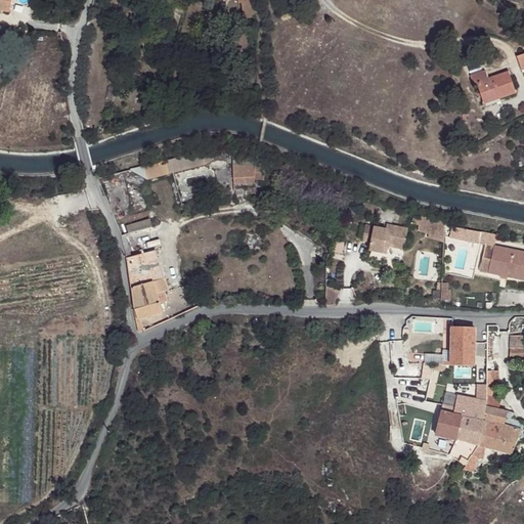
[(0,0),(0,8),(9,9),(10,0),(0,0)]
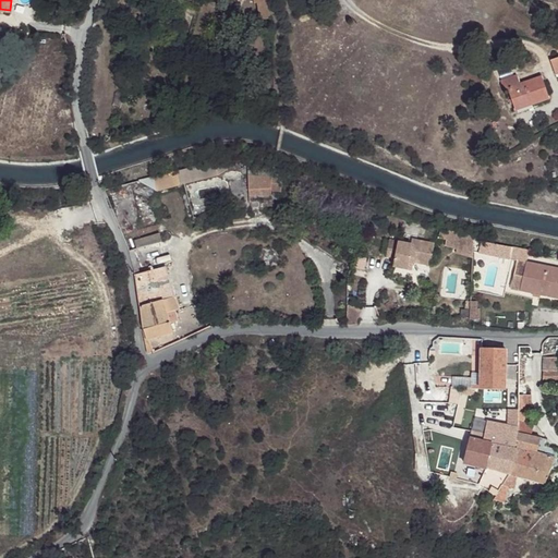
[(266,0),(264,0),(256,1),(259,20),(270,19),(266,0)]
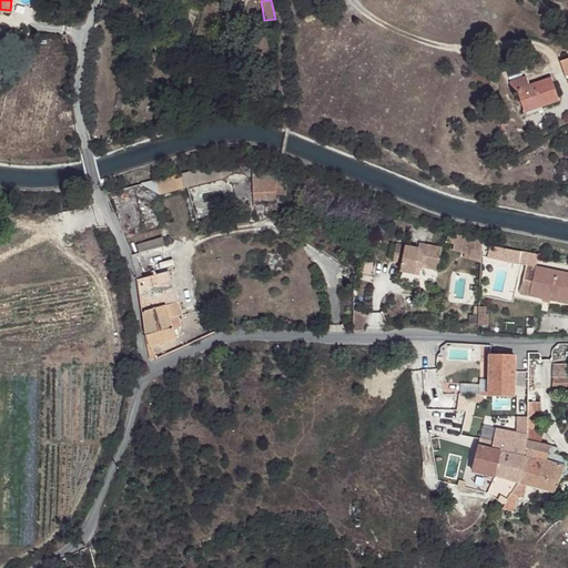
[(539,101),(541,108),(559,101),(551,78),(529,87),(526,78),(509,84),(513,92),(516,91),(523,108),(539,101)]
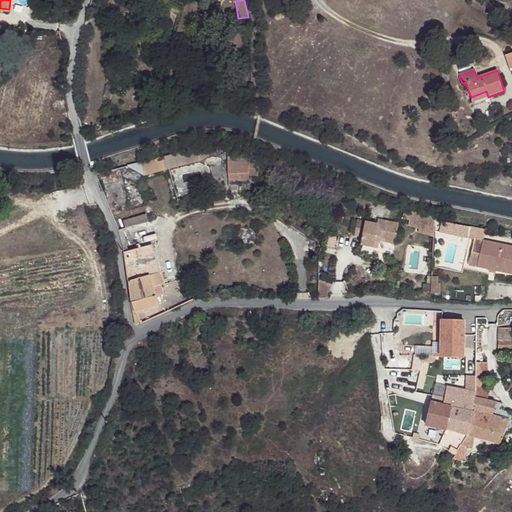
[(473,102),(488,97),(486,91),(471,97),(473,102)]
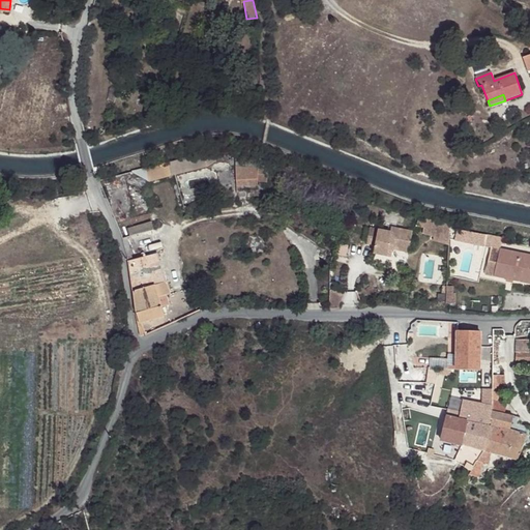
[(267,181),(270,169),(236,155),(236,179),(258,179),(258,182),(267,181)]
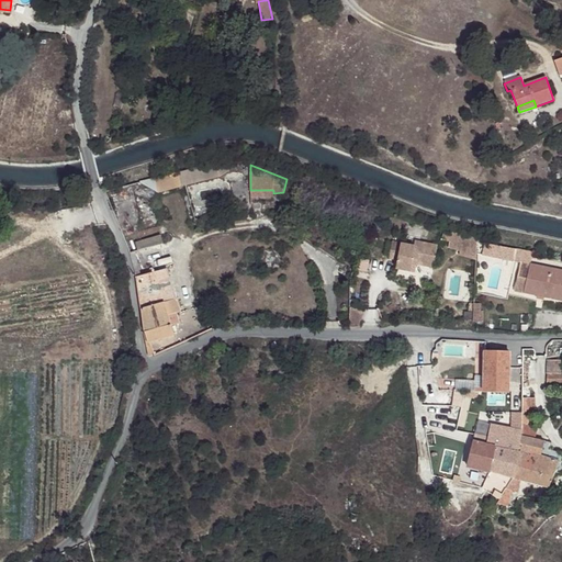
[(296,190),(299,184),(287,179),(285,187),(296,190)]
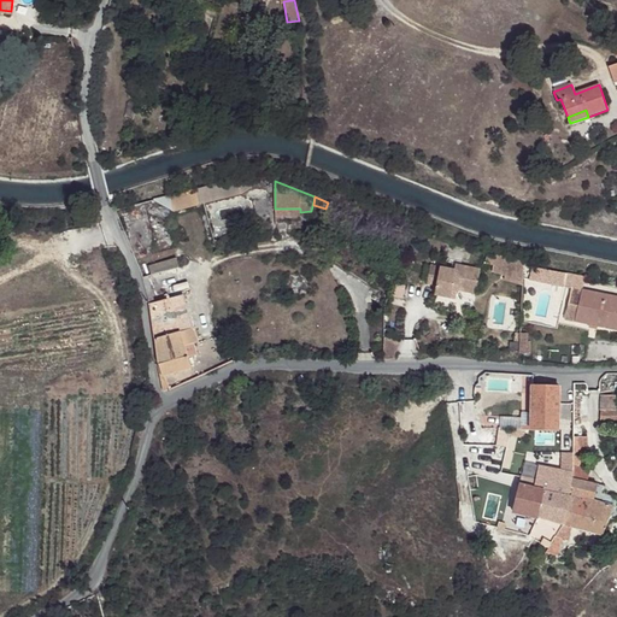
[(505,275),(509,258),(494,257),(493,264),(492,271),(505,275)]
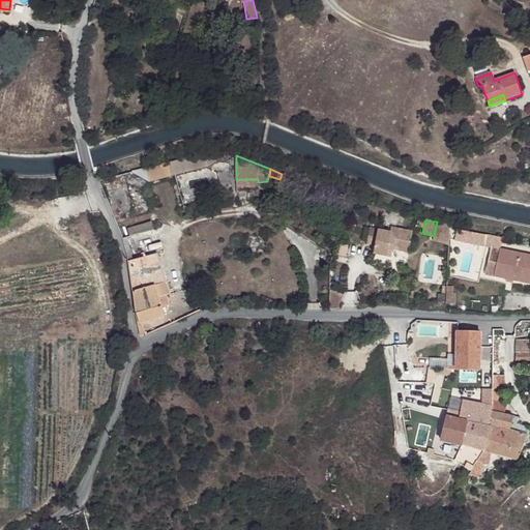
[(449,233),(449,223),(437,222),(434,236),(433,239),(448,242),(449,233)]
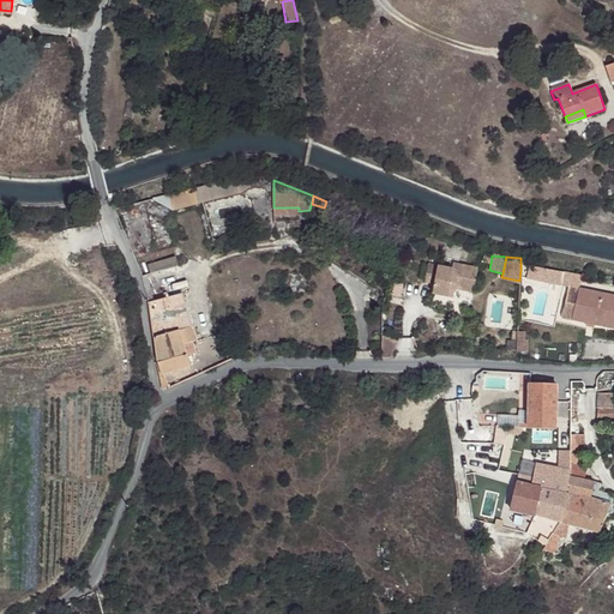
[(151,275),(179,266),(175,258),(149,265),(151,275)]
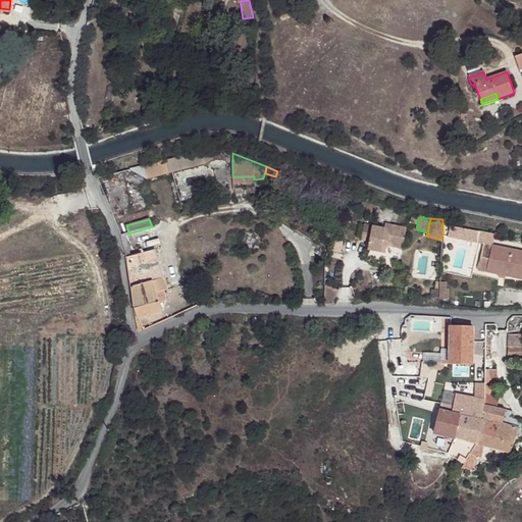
[(388,228),(383,227),(364,223),(361,239),(369,241),(367,249),(385,252),(386,245),(402,248),(406,227),(389,224),(388,228)]
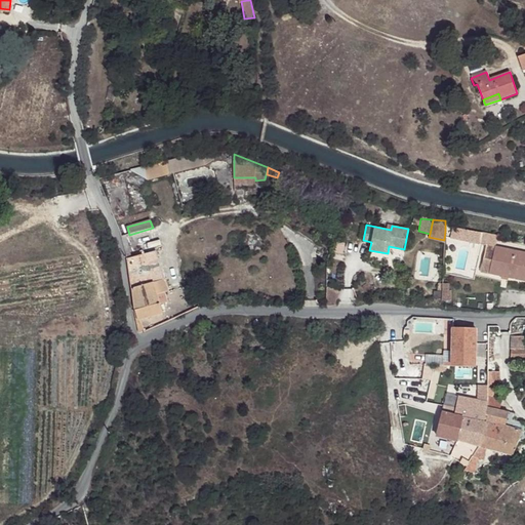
[(125,235),(121,236),(124,246),(127,258),(132,257),(125,235)]
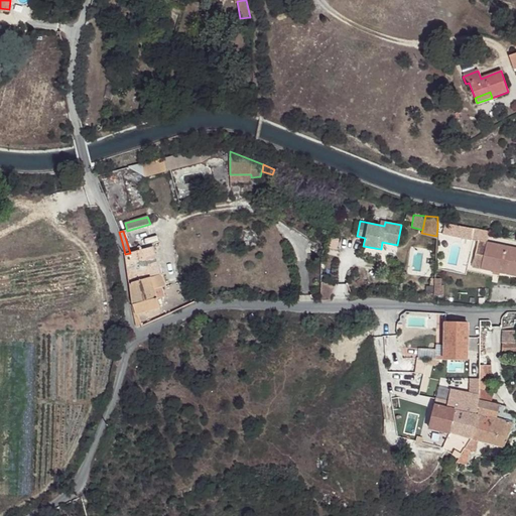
[(471,268),(480,270),(485,243),(476,242),(471,268)]
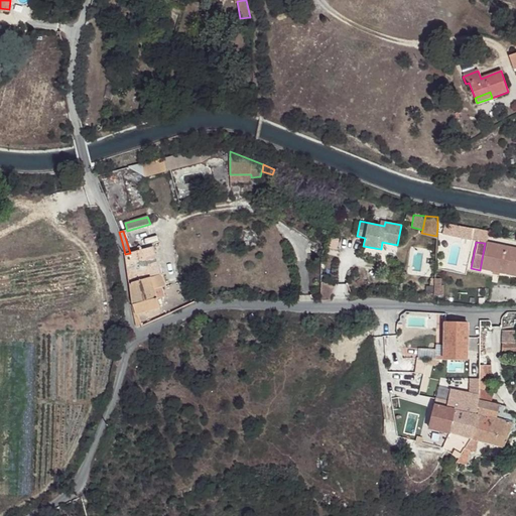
[(480,270),(515,276),(515,249),(485,243),(480,270)]
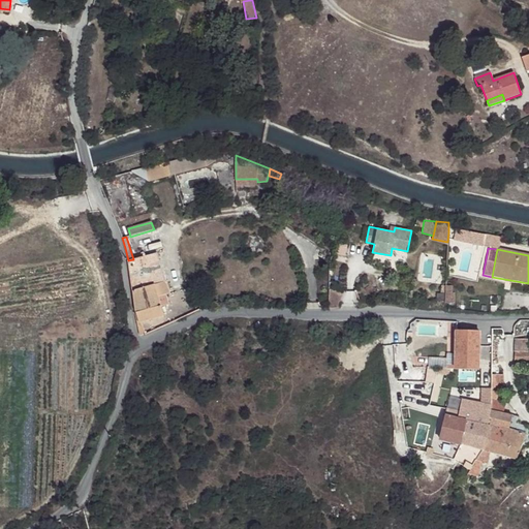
[(135,313),(137,323),(141,322),(163,315),(160,306),(158,297),(164,294),(168,292),(157,252),(133,259),(128,260),(135,313)]
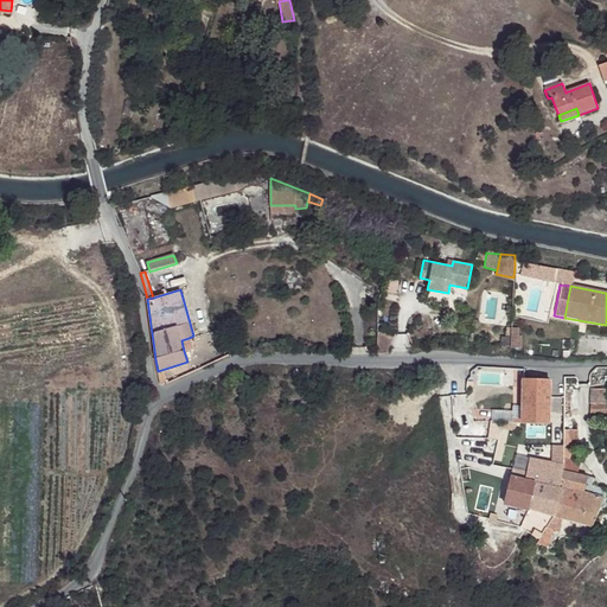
[(192,349),(189,338),(181,340),(184,351),(192,349)]
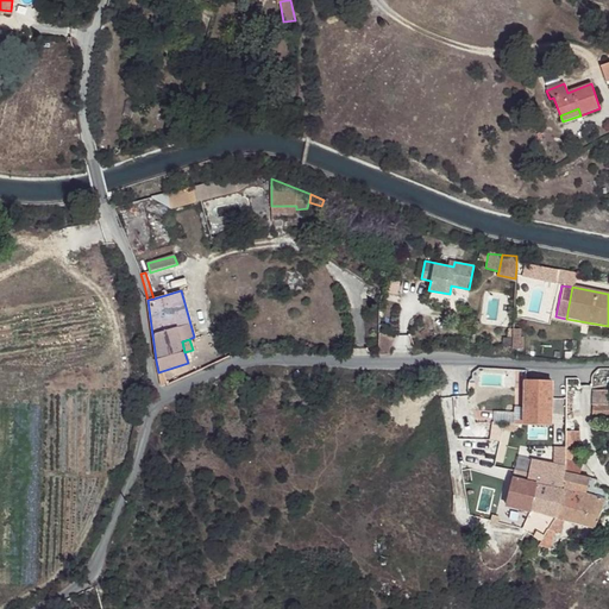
[(526,380),(525,425),(551,425),(551,381),(526,380)]
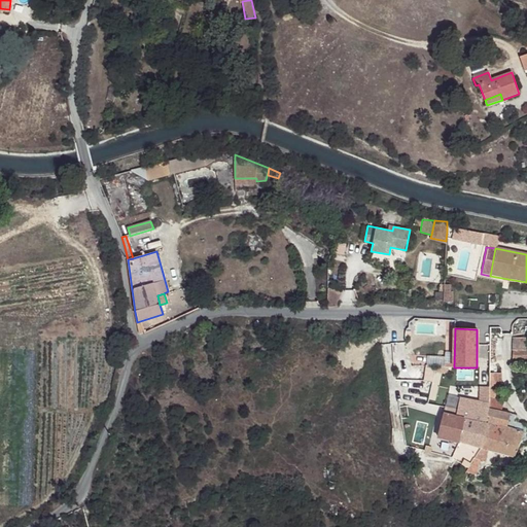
[(526,339),(514,339),(514,362),(526,361),(526,350),(526,339)]
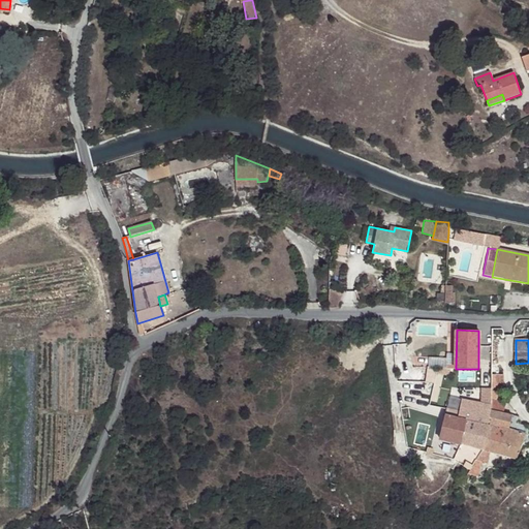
[(491,389),(491,400),(499,401),(499,373),(492,373),(491,389)]
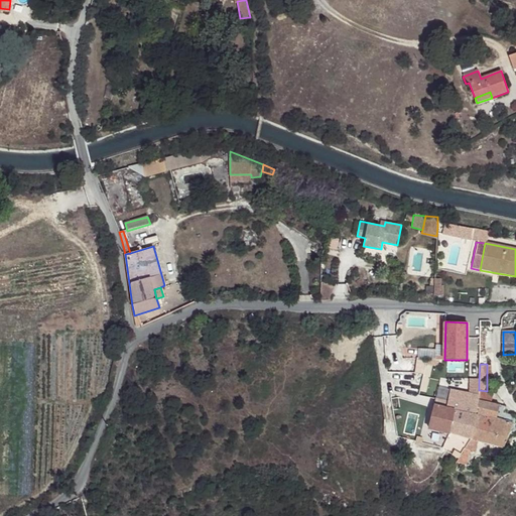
[(470,394),(470,379),(452,382),(447,400),(436,398),(428,426),(472,439),(476,413),(474,413),(477,400),(479,395),(470,394)]
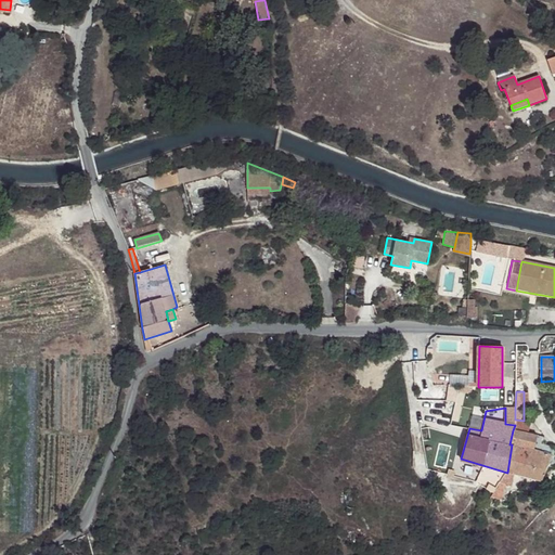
[(515,420),(515,408),(505,408),(505,424),(515,425),(515,420)]
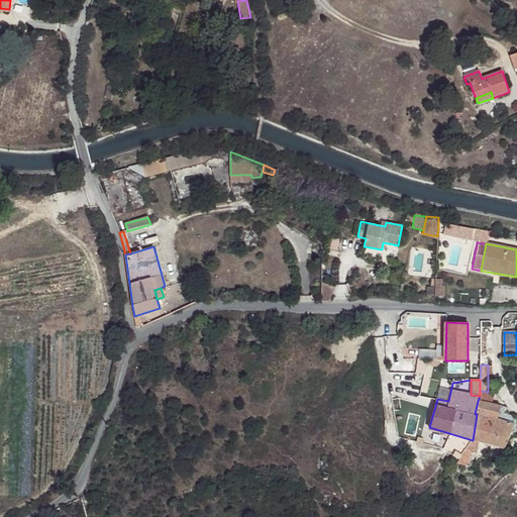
[(488,392),(480,391),(480,396),(478,401),(475,414),(477,414),(473,440),(474,440),(480,441),(505,449),(510,436),(515,438),(516,432),(516,427),(504,423),(505,416),(499,414),(500,408),(492,406),(494,393),(488,392)]
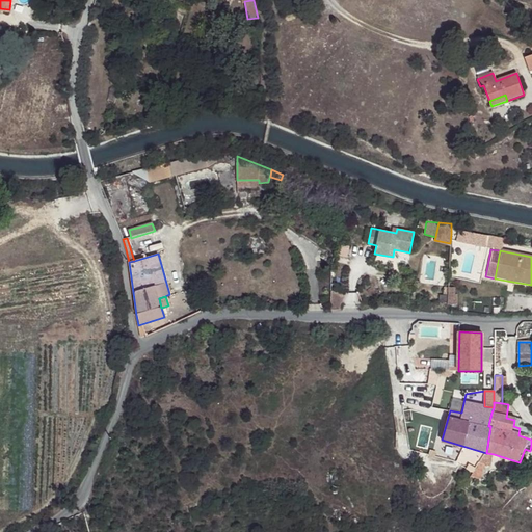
[(522,422),(514,420),(513,426),(520,428),(522,422)]
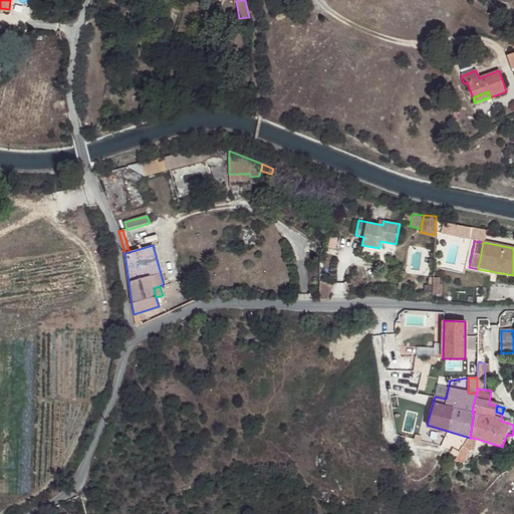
[(406,407),(397,407),(398,418),(398,420),(401,434),(414,432),(411,417),(407,418),(406,407)]
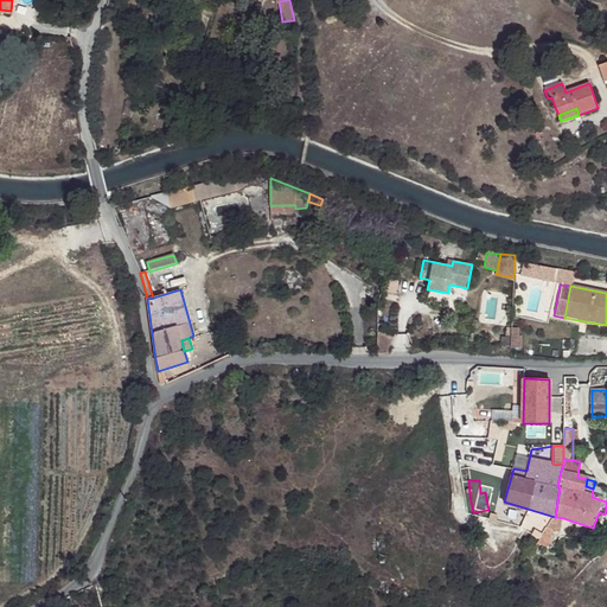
[(606,492),(593,489),(592,497),(606,502),(606,492)]
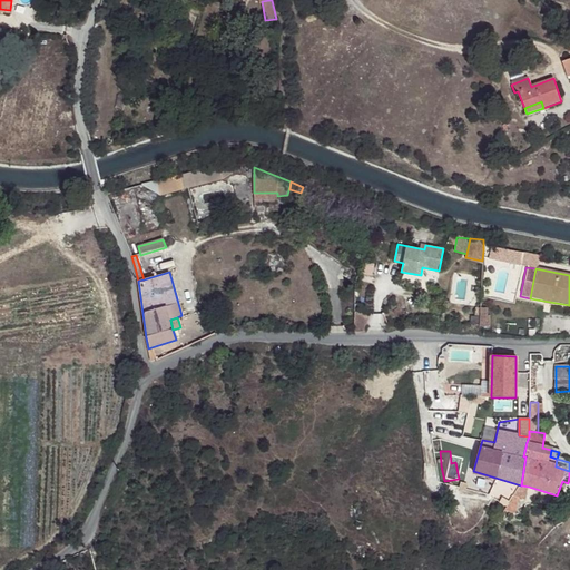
[(526,500),(528,489),(521,487),(519,489),(510,504),(518,507),(520,499),(526,500)]
